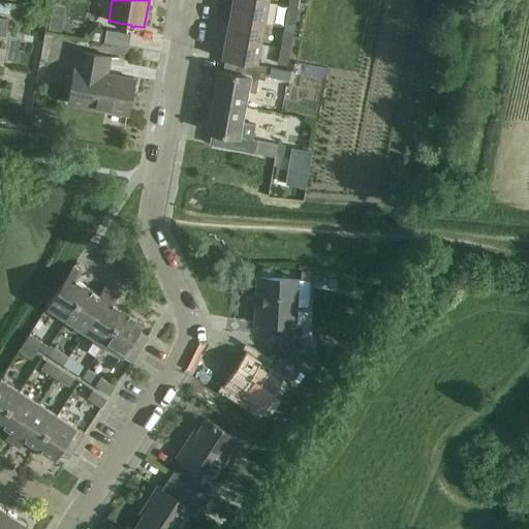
[(259,0),(232,0),(229,16),(266,23),(270,2),(259,0)]
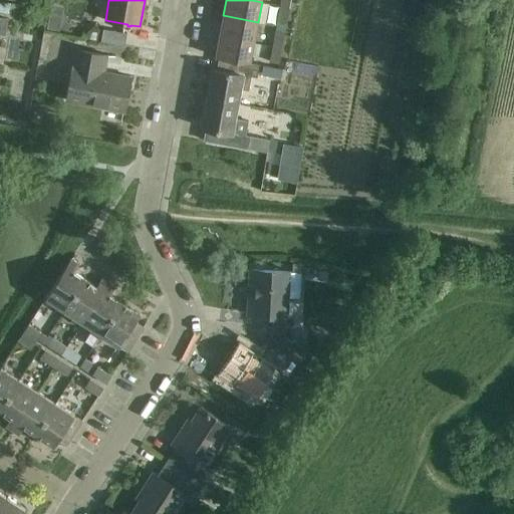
[(277,21),(286,23),(289,7),(280,5),(277,21)]
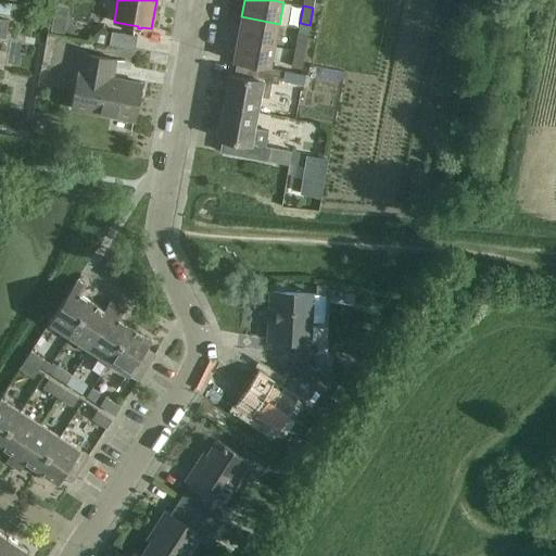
[(241,16),(238,38),(276,46),(279,24),(241,16)]
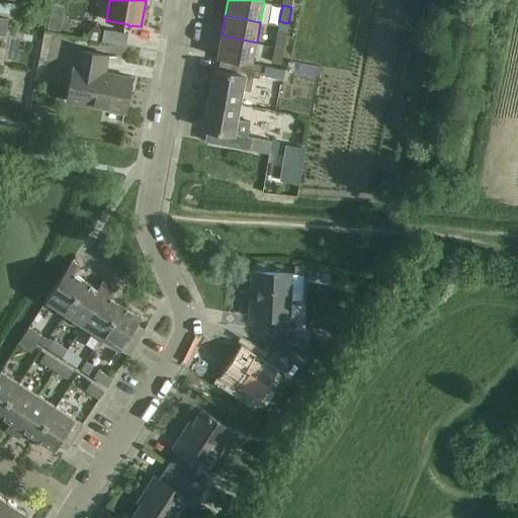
[(101,41),(125,47),(127,32),(103,28),(101,41)]
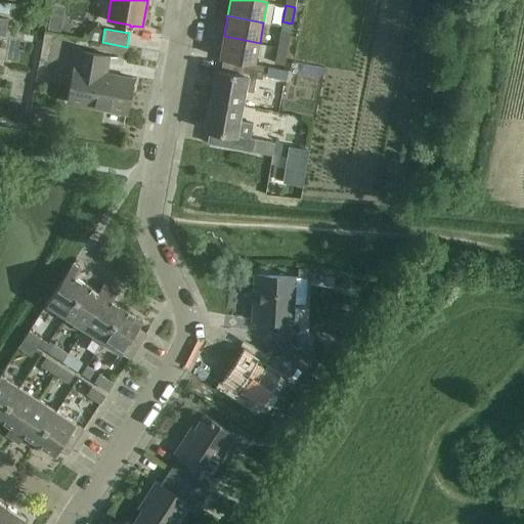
[(288,48),(291,32),(280,30),(277,46),(288,48)]
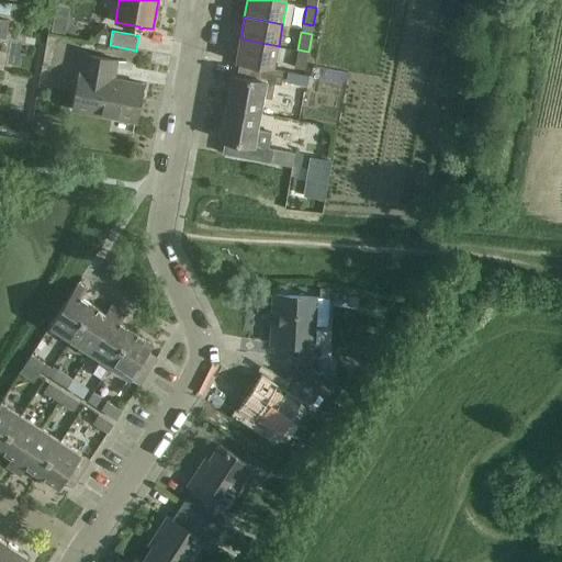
[(325,32),(316,54),(327,58),(335,35),(325,32)]
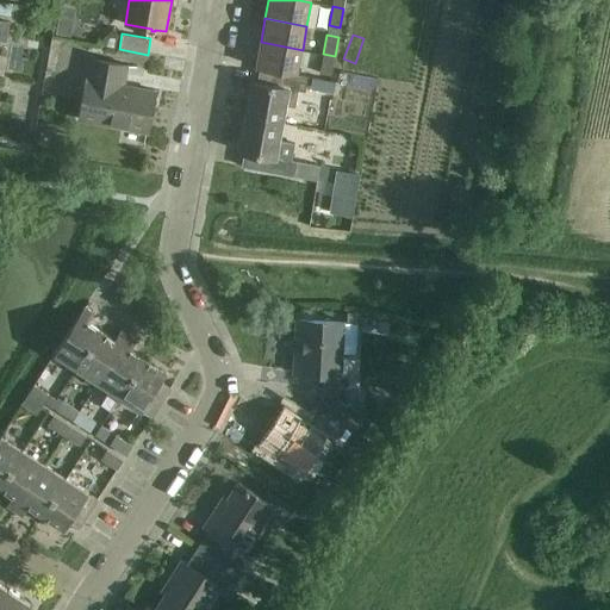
[(271,69),(298,74),(303,50),(261,42),(256,67),(271,69)]
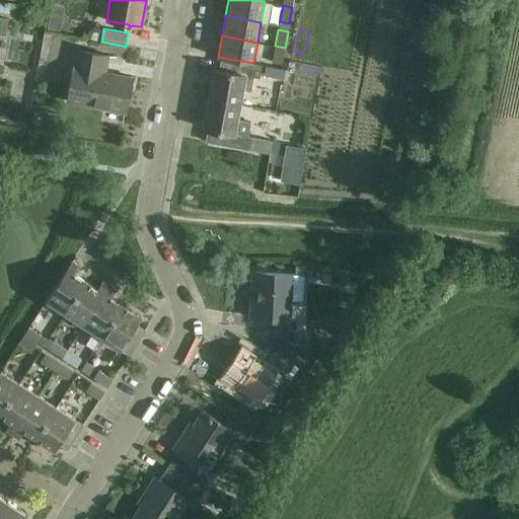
[(285,48),(275,46),(272,62),(282,64),(285,48)]
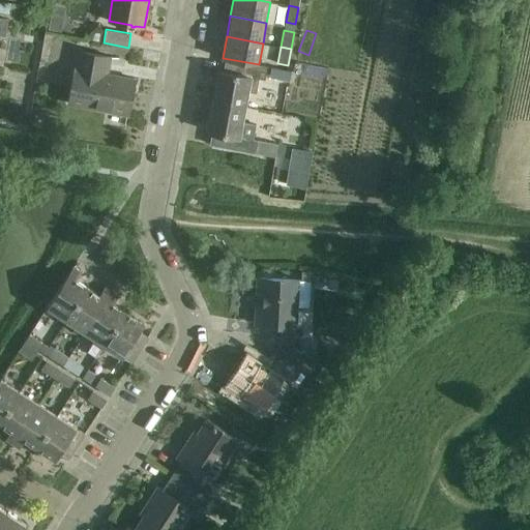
[(79,51),(68,102),(128,114),(135,79),(117,76),(116,78),(107,76),(110,56),(79,51)]
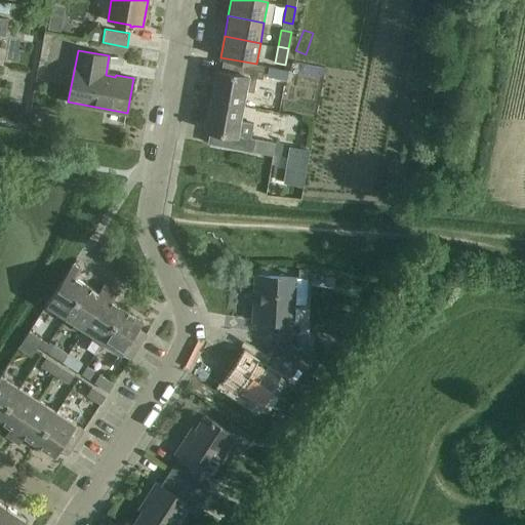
[(217,70),(212,99),(243,106),(245,90),(253,91),(256,77),(263,78),(265,66),(256,64),(233,59),(230,72),(217,70)]
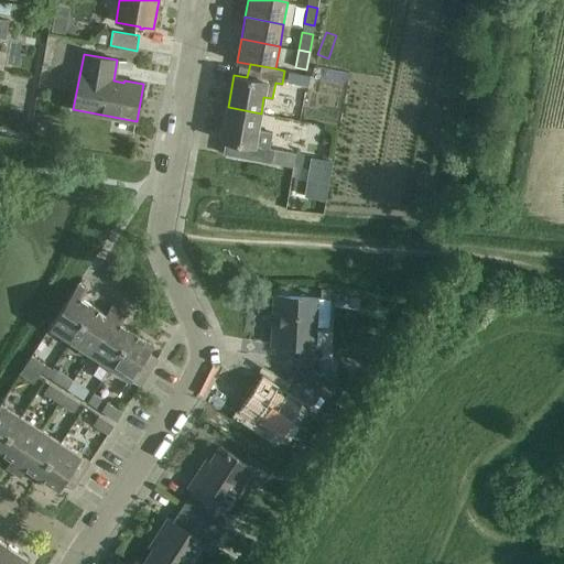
[(311,75),(290,72),(288,83),(308,87),(311,75)]
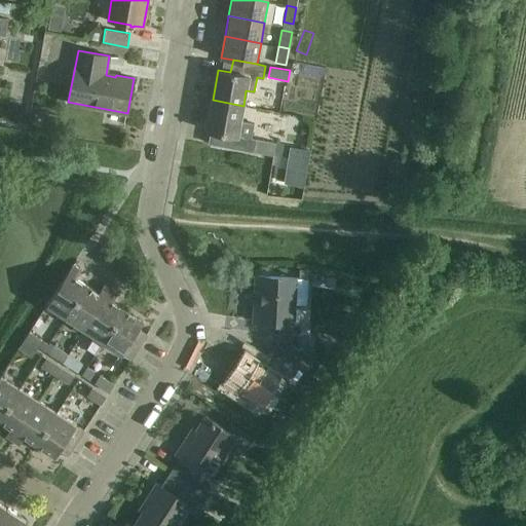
[(240,121),(243,106),(213,100),(208,130),(219,133),(217,145),(273,155),(275,143),(251,138),(254,123),(240,121)]
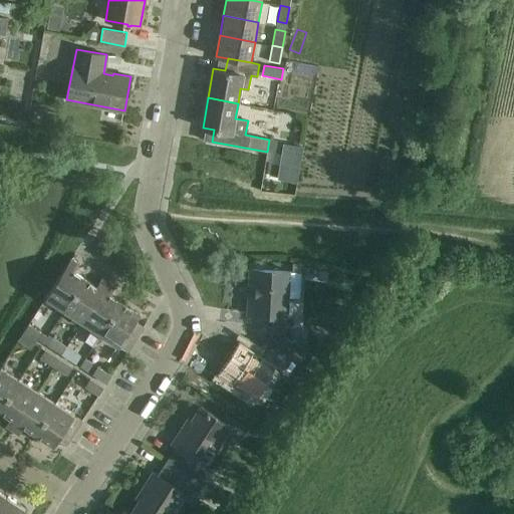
[(45,297),(64,309),(84,278),(73,271),(78,263),(71,259),(45,297)]
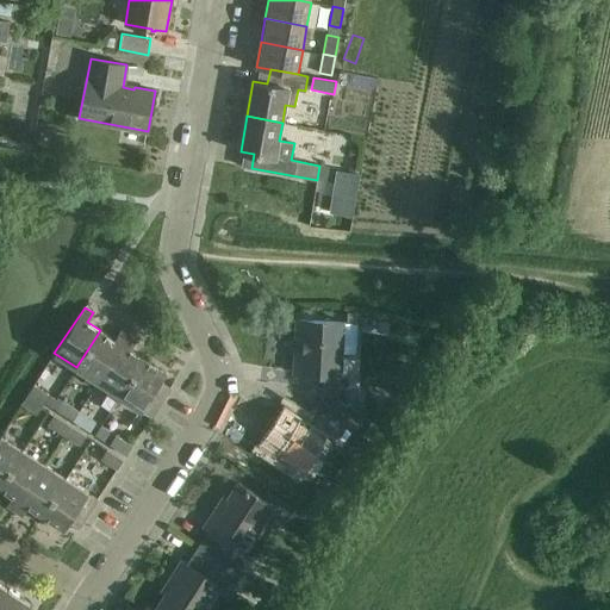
[(297,319),(294,372),(323,374),(324,391),(325,392),(317,406),(353,429),(362,415),(338,399),(341,353),(355,354),(356,323),(342,322),(297,319)]
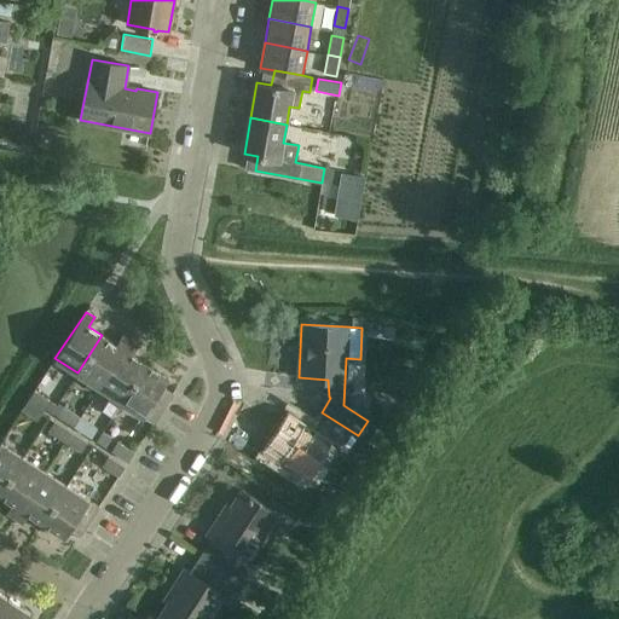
[(116,345),(102,335),(77,372),(99,387),(129,341),(122,335),(116,345)]
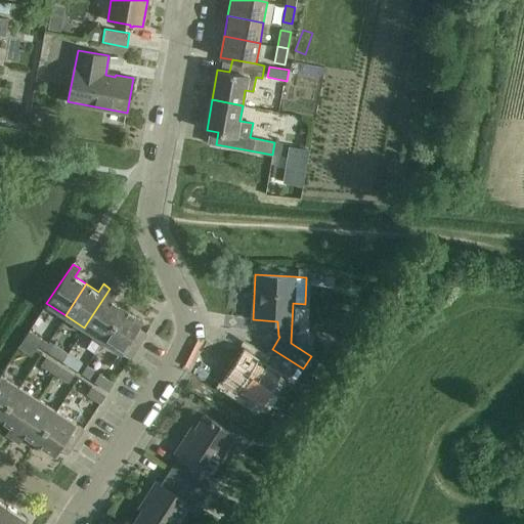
[(102,340),(123,308),(112,301),(117,293),(110,289),(84,328),(94,335),(86,347),(94,352),(102,340)]
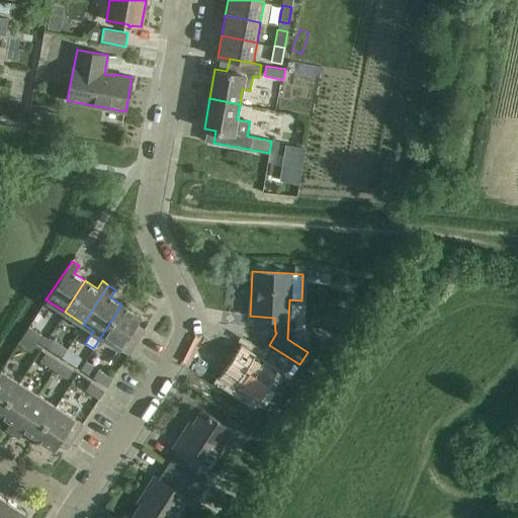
[(128,353),(141,334),(145,329),(137,324),(141,317),(121,305),(101,336),(128,353)]
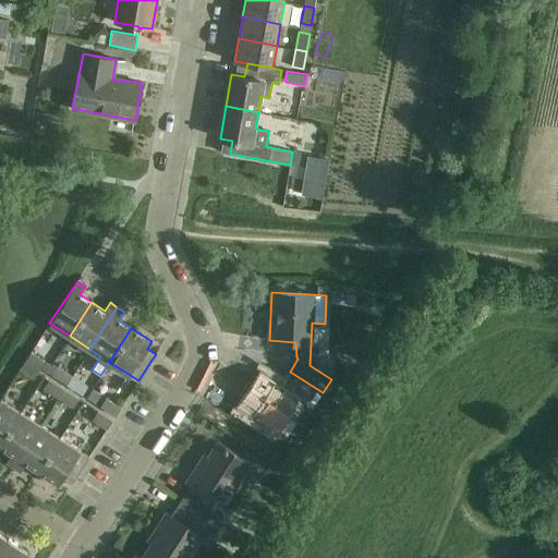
[(25,361),(39,370),(40,367),(47,372),(51,365),(31,352),(25,361)]
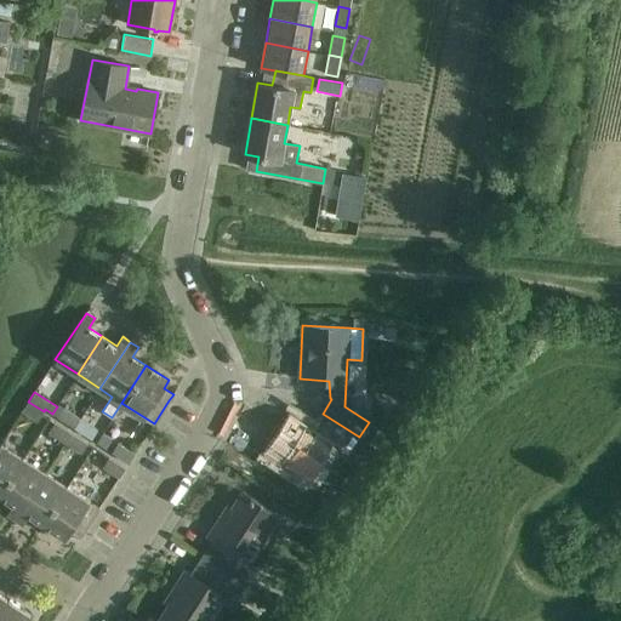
[(36,422),(41,414),(44,411),(28,402),(21,411),(36,422)]
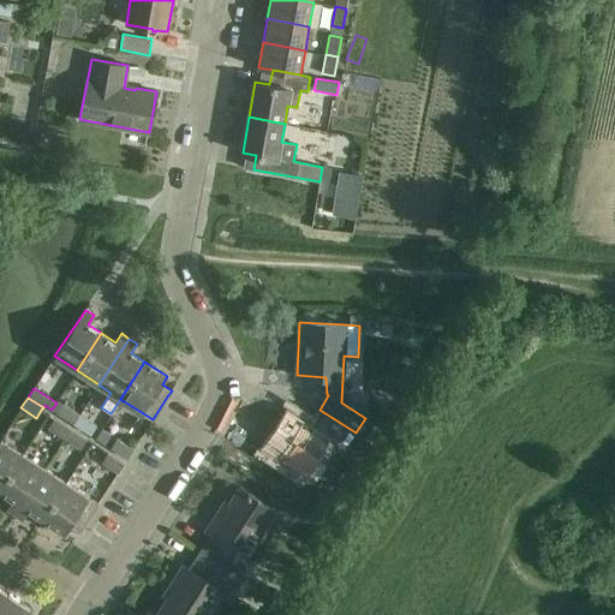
[(52,410),(73,424),(79,415),(58,400),(57,402),(52,410)]
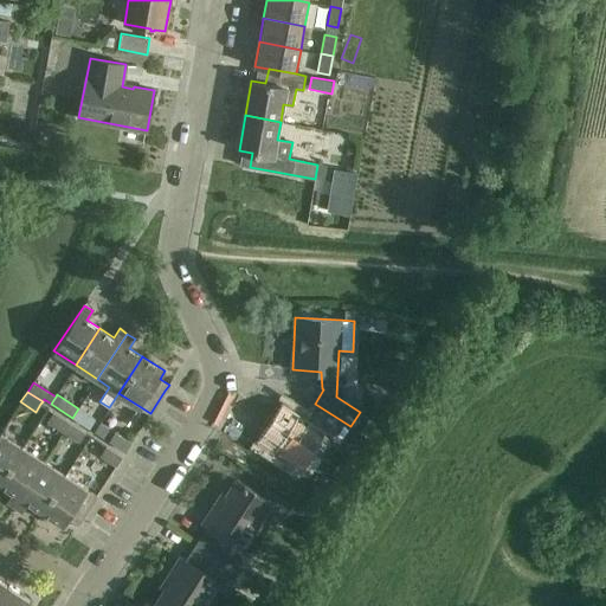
[(350,426),(315,404),(305,418),(282,403),(257,440),(301,469),(326,432),(340,442),(350,426)]
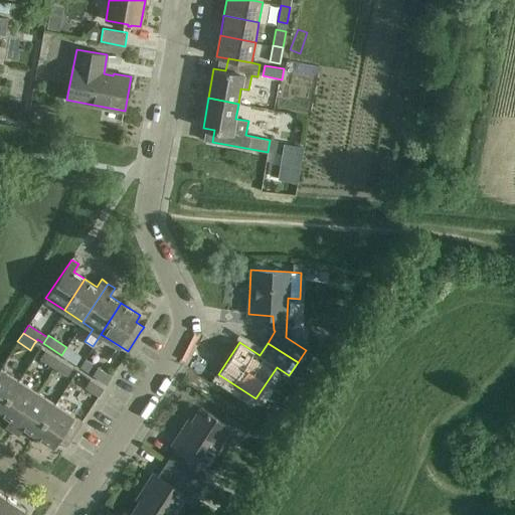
[(66,347),(61,355),(75,364),(80,356),(66,347)]
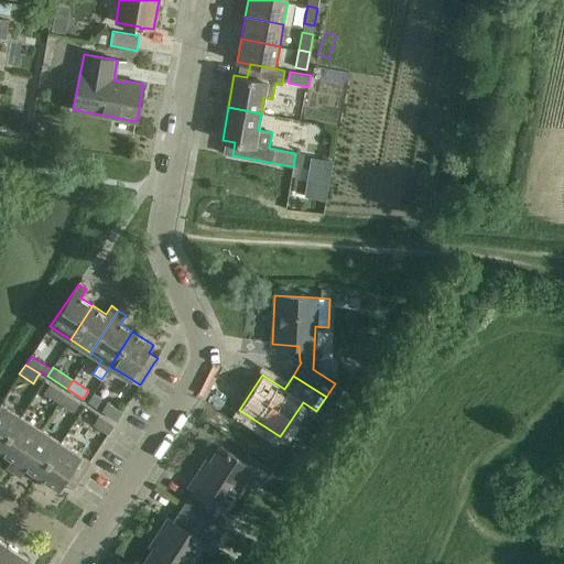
[(64,393),(50,383),(44,392),(58,402),(64,393)]
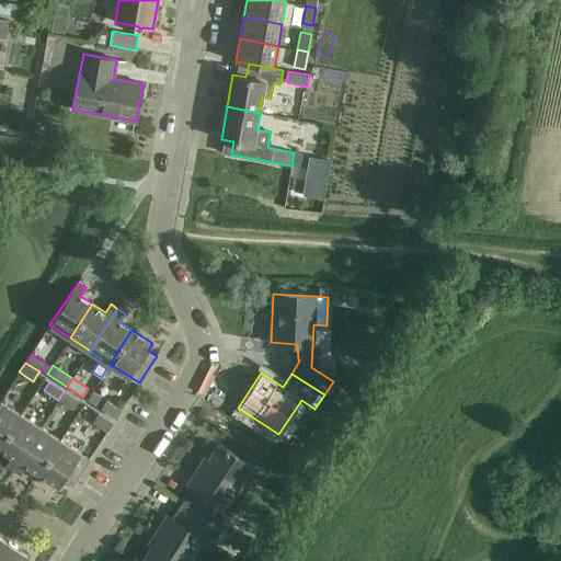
[(79,401),(64,391),(58,400),(73,410),(79,401)]
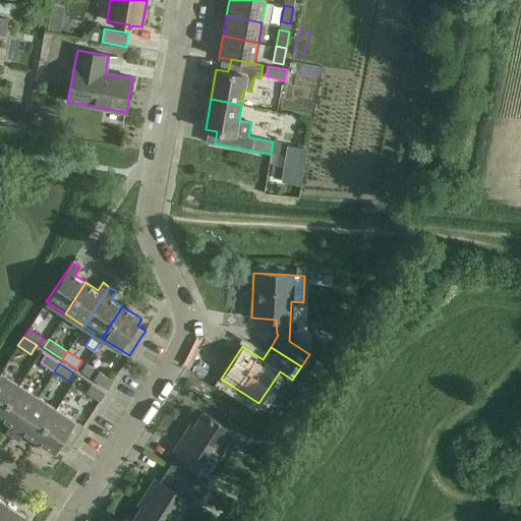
[(99,371),(94,380),(108,389),(113,381),(99,371)]
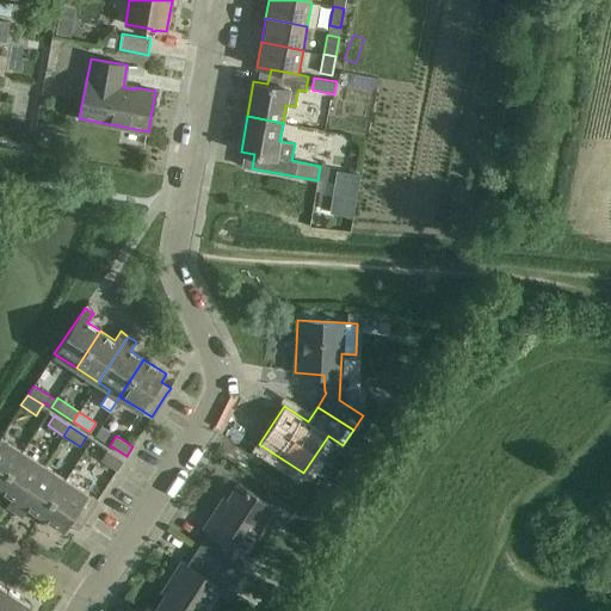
[(0,485),(23,451),(0,437),(0,485)]
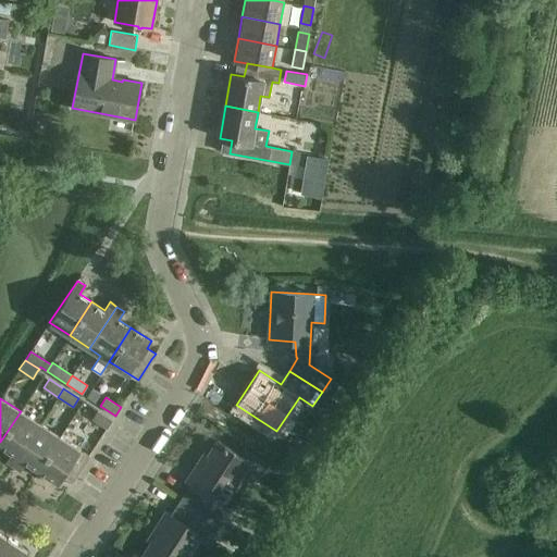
[(107,428),(112,420),(97,410),(91,419),(107,428)]
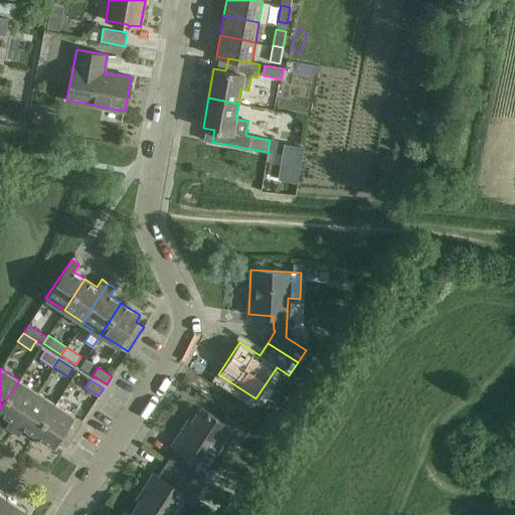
[(12,431),(37,391),(19,380),(0,408),(0,411),(10,418),(5,426),(12,431)]
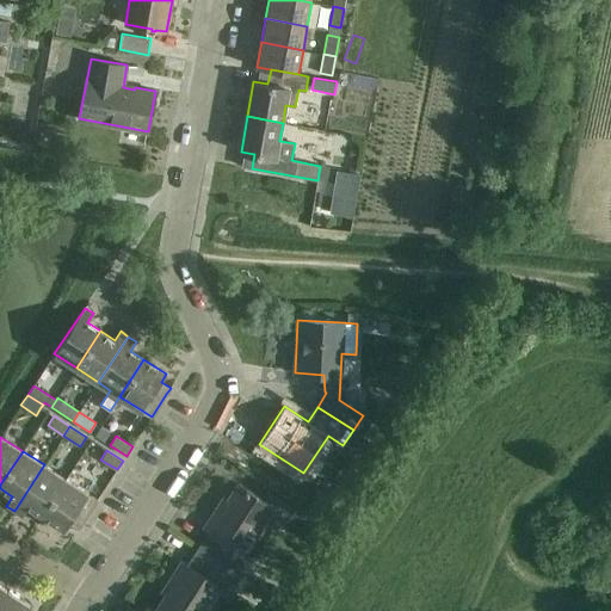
[(44,464),(14,511),(23,517),(29,507),(42,516),(66,479),(44,464)]
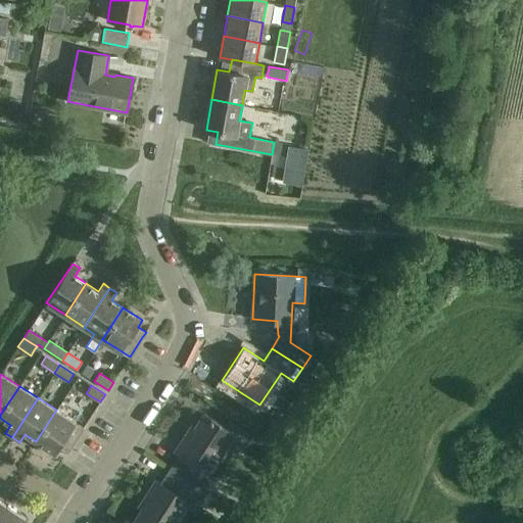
[(56,410),(36,441),(54,454),(59,447),(67,453),(84,427),(56,410)]
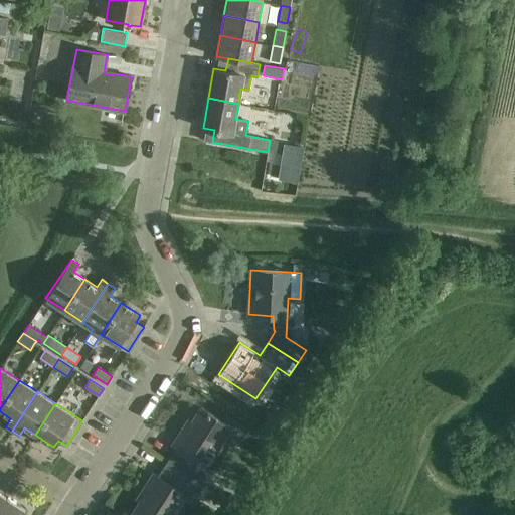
[(182,452),(173,466),(203,486),(210,475),(202,470),(230,426),(201,407),(185,432),(182,430),(172,446),(182,452)]
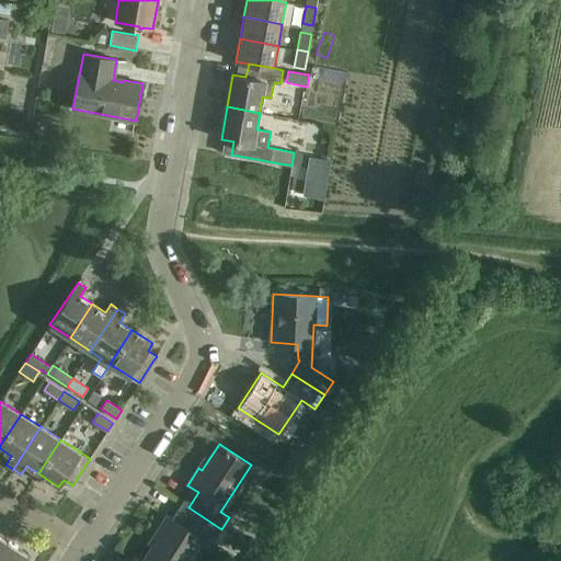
[(221,529),(189,507),(179,523),(168,515),(157,533),(160,535),(142,560),(187,560),(205,535),(214,540),(221,529)]
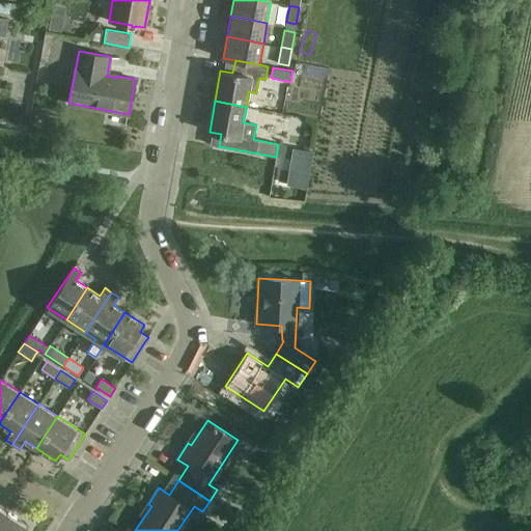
[(6,513),(0,522),(0,530),(26,530),(28,528),(6,513)]
